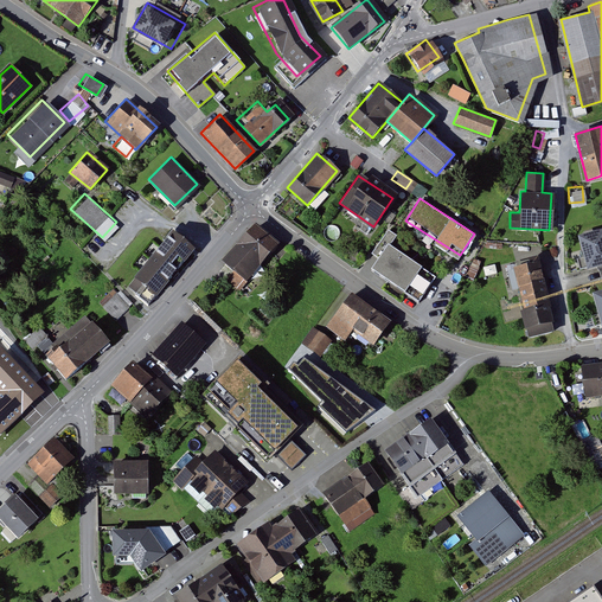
[(223,258),(245,280),(279,243),(256,223),(223,258)]
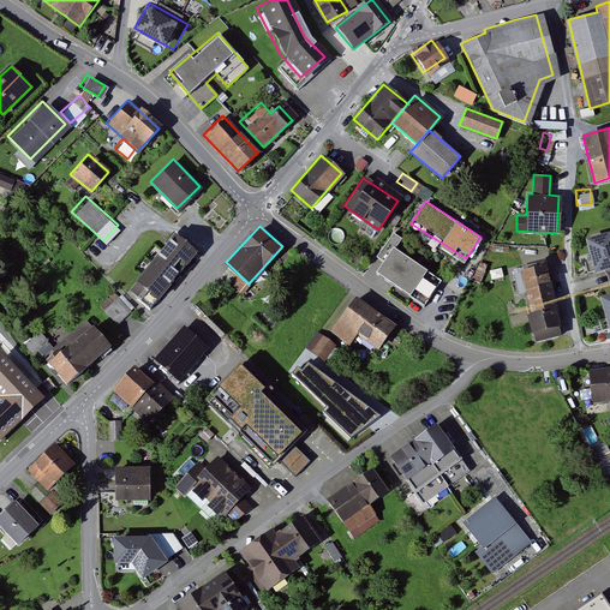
[(96,249),(113,265),(130,249),(113,232),(96,249)]
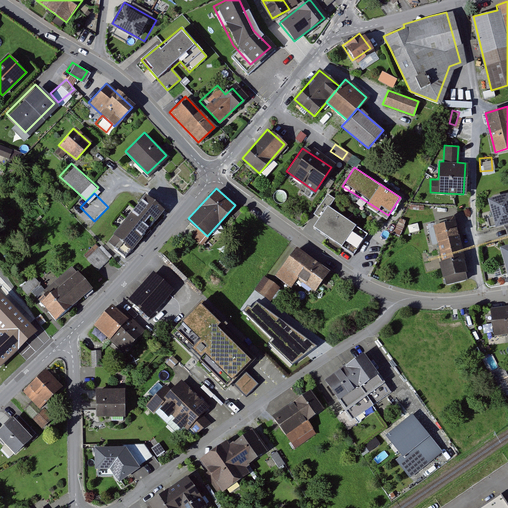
[(497,227),(507,223),(507,193),(489,199),(497,227)]
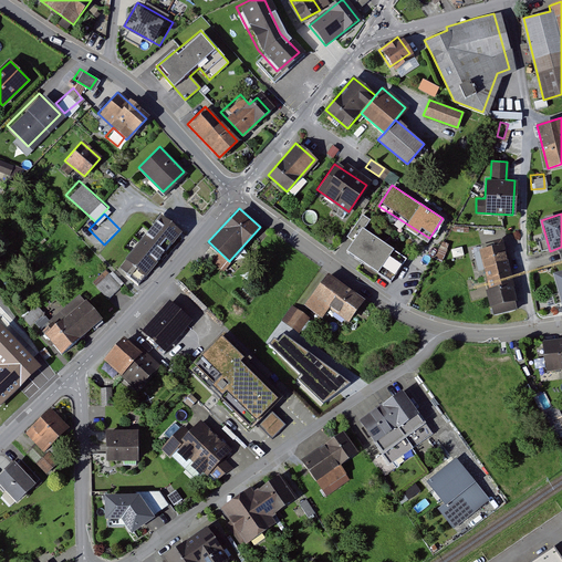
[(160,215),(118,266),(139,282),(180,230),(160,215)]
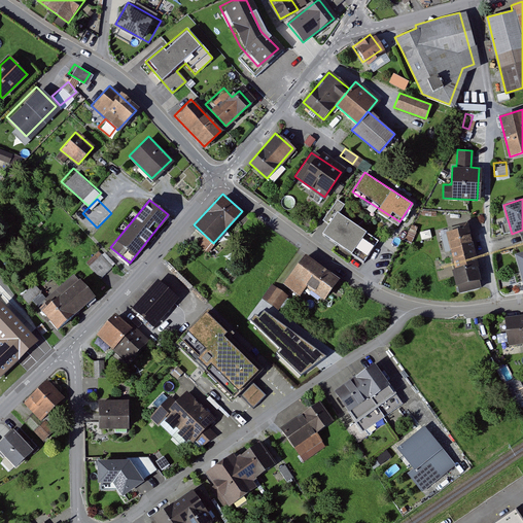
[(313,231),(353,258),(365,241),(325,212),(313,231)]
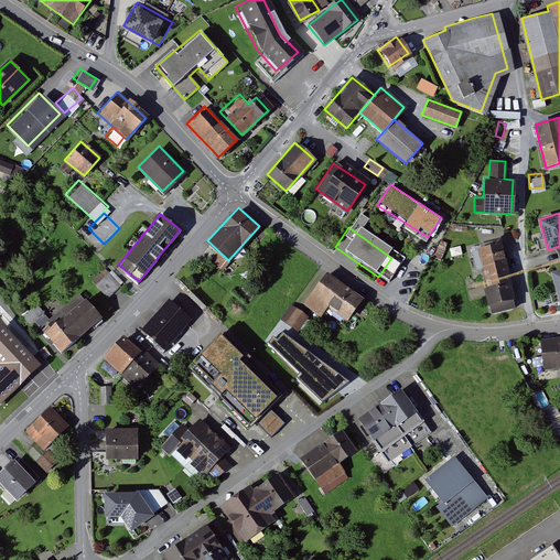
[(475,247),(492,310),(516,303),(501,241),(475,247)]
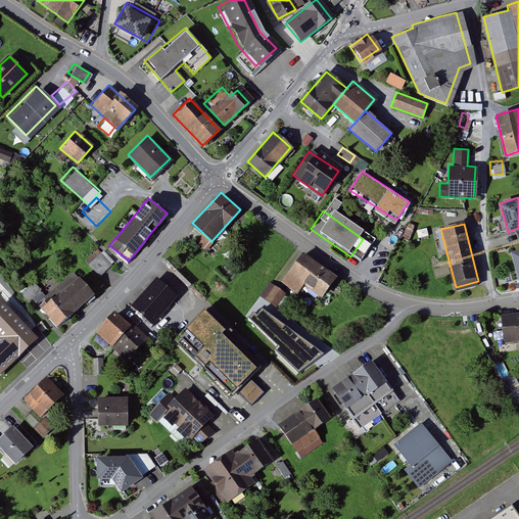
[(82,257),(97,274),(108,264),(93,247),(82,257)]
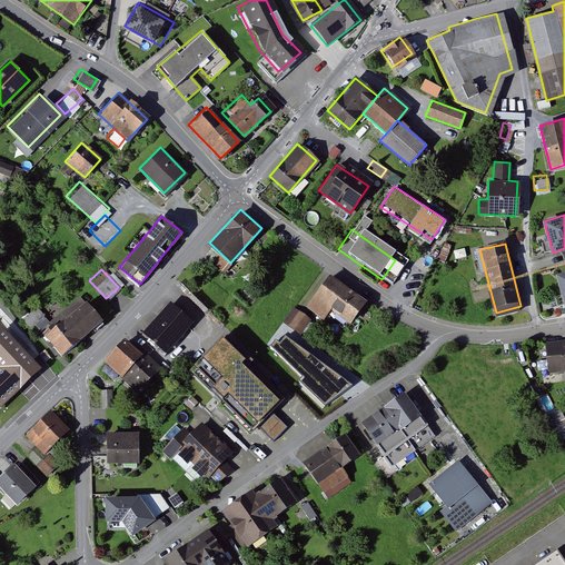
[(352,324),(367,301),(328,275),(306,306),(326,319),(333,310),(352,324)]
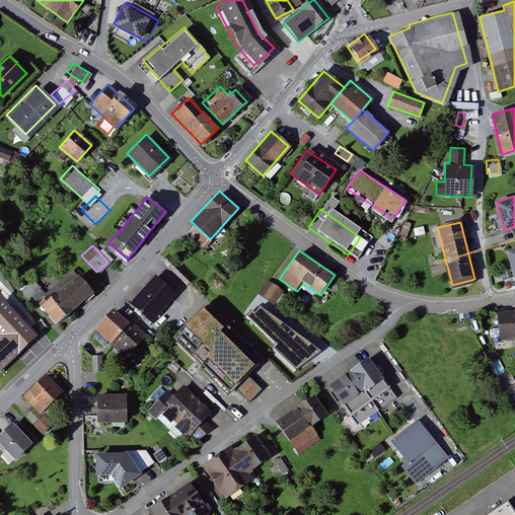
[(130,301),(149,319),(173,292),(155,274),(130,301)]
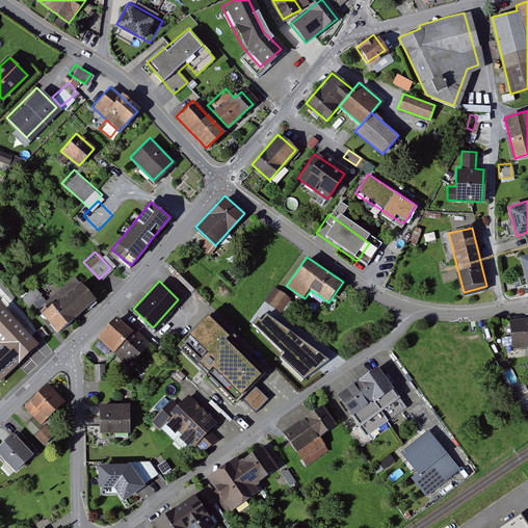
[(43,314),(57,332),(97,299),(81,282),(43,314)]
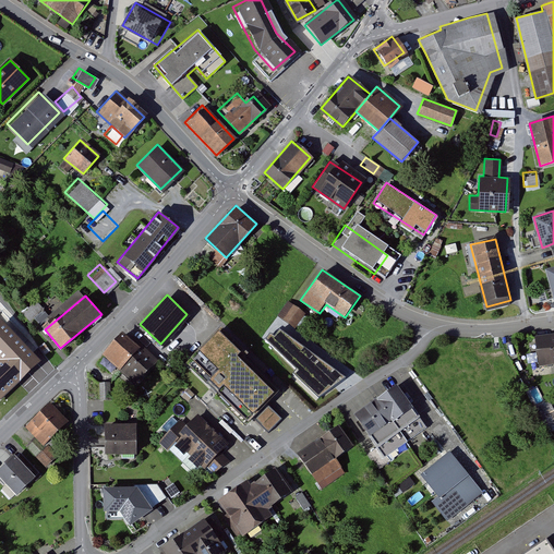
[(39,325),(49,315),(32,299),(22,309),(39,325)]
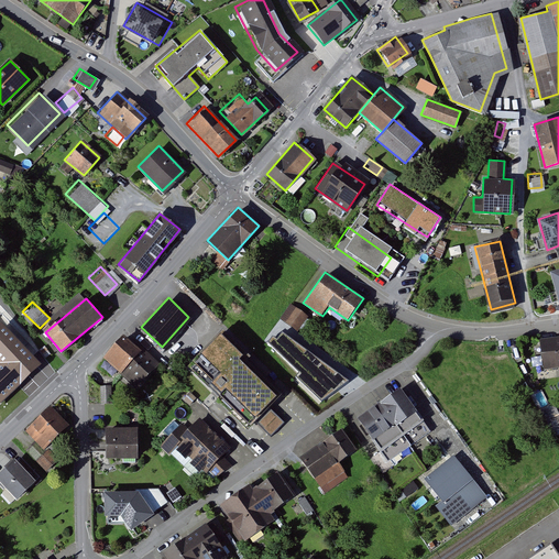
[(277,317),(294,328),(305,314),(288,303),(277,317)]
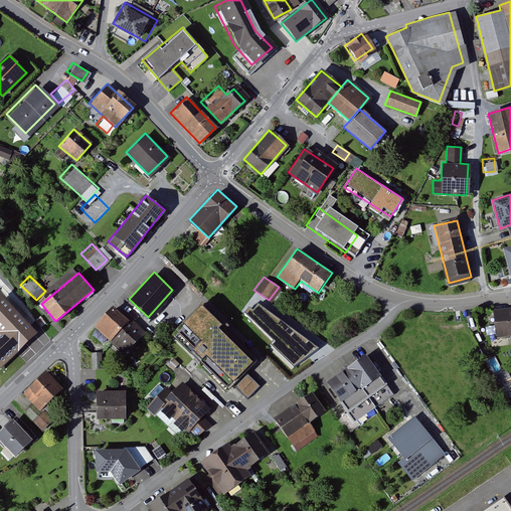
[(510,305),(488,308),(492,332),(510,329),(510,305)]
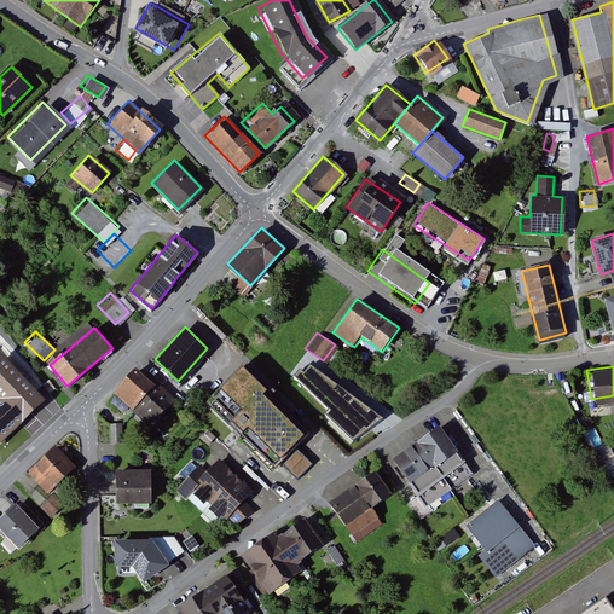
[(318,416),(345,440),(376,418),(302,368),(289,381),(323,411),(318,416)]
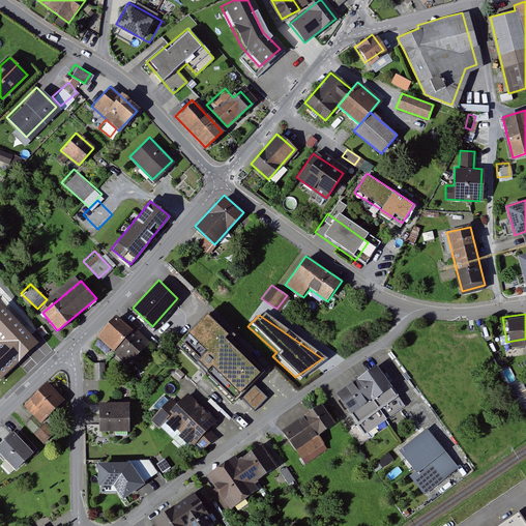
[(96,334),(127,363),(144,346),(113,317),(96,334)]
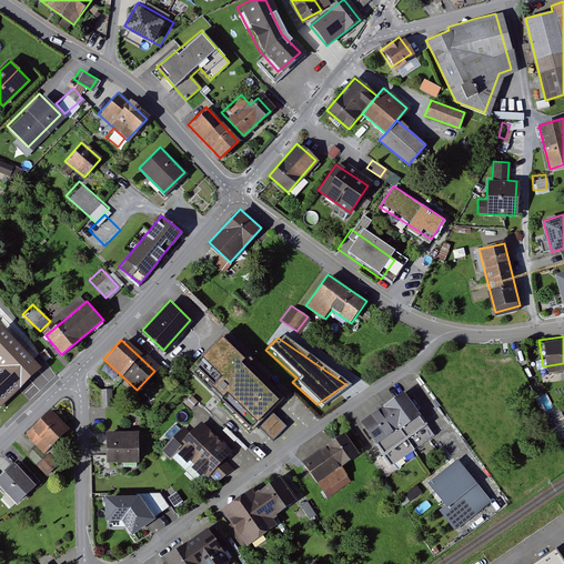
[(191,365),(251,424),(253,422),(267,409),(273,402),(212,343),(191,365)]
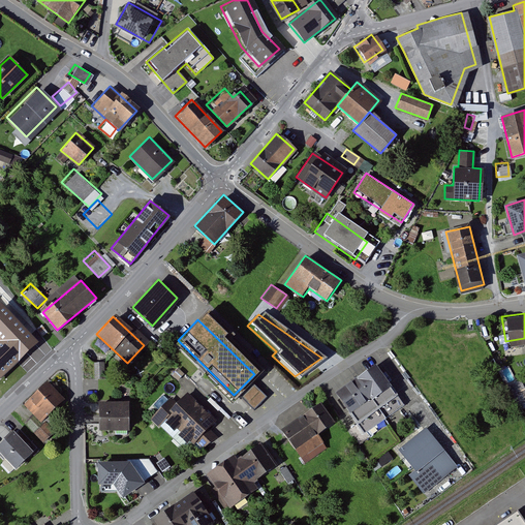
[(0,370),(8,379),(38,352),(23,336),(7,350),(0,342),(0,370)]
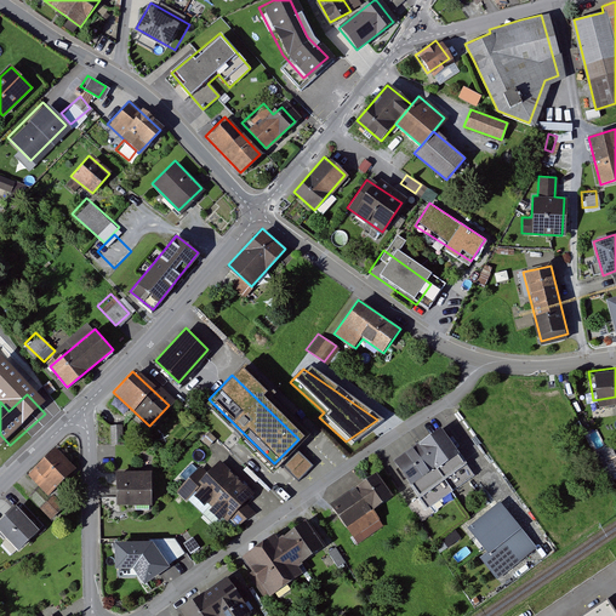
[(441,427),(394,458),(425,503),(472,472),(441,427)]
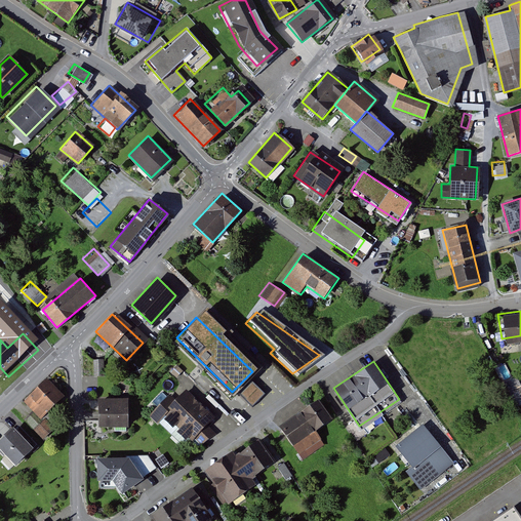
[(513,401),(520,397),(520,388),(514,373),(503,379),(513,401)]
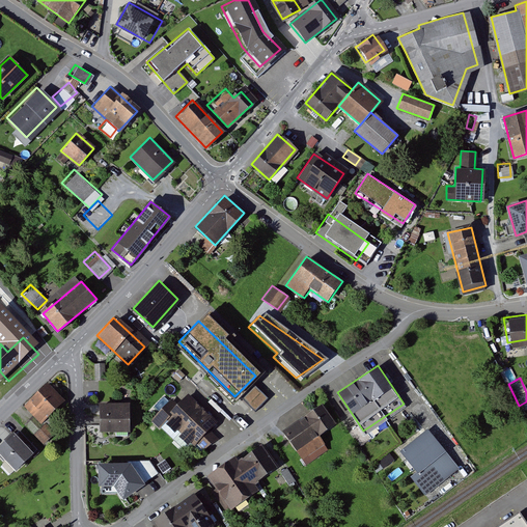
[(23,403),(39,420),(63,398),(47,381),(23,403)]
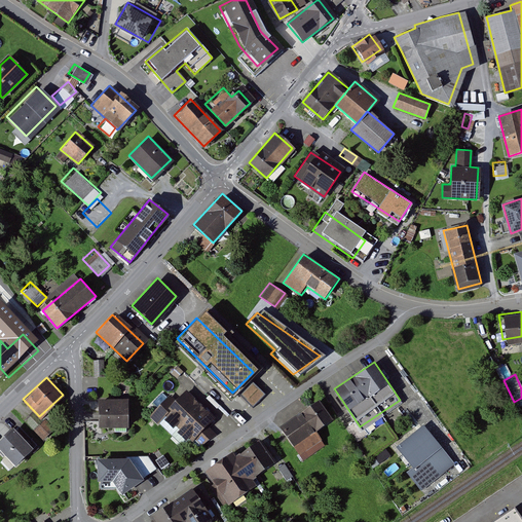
[(260,392),(247,378),(234,390),(235,393),(246,402),(248,404),(260,392)]
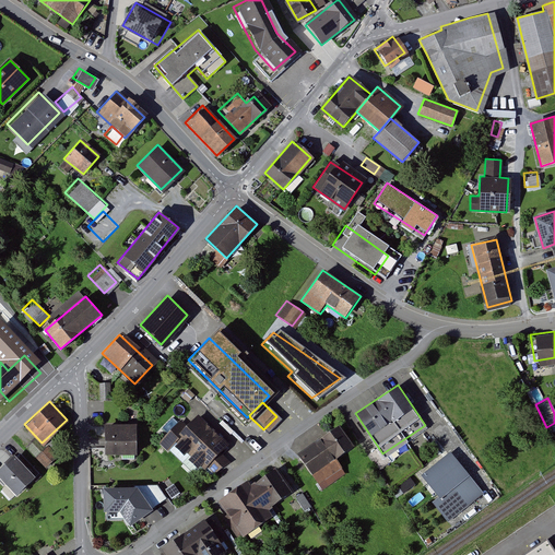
[(157,439),(197,476),(210,462),(216,469),(226,458),(220,451),(227,444),(197,414),(187,425),(178,416),(157,439)]
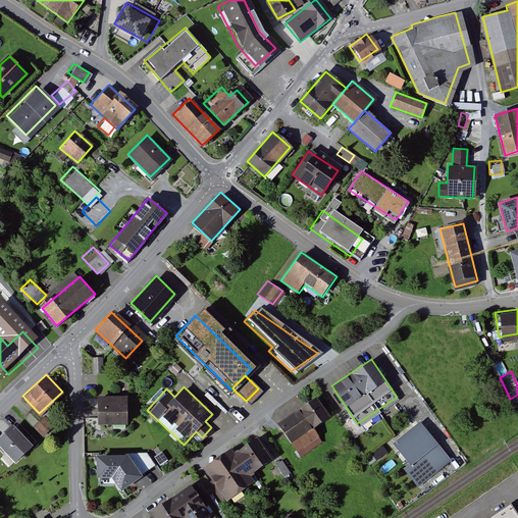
[(94,421),(121,421),(121,396),(94,397),(94,410),(94,421)]
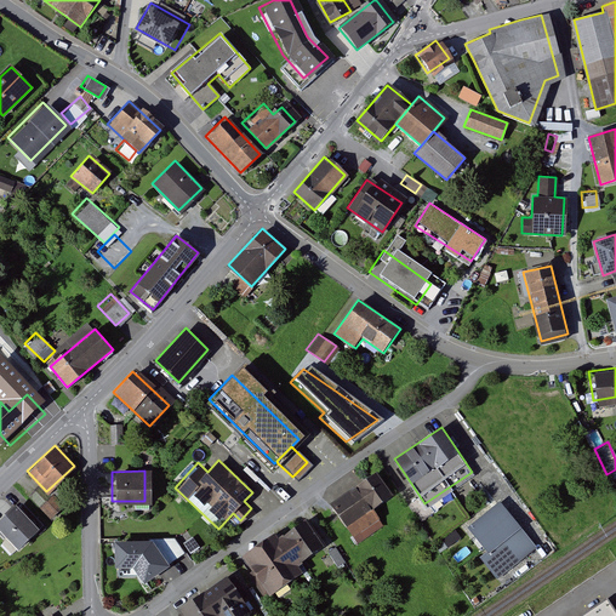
[(375,471),(329,505),(352,536),(380,517),(372,507),(391,494),(375,471)]
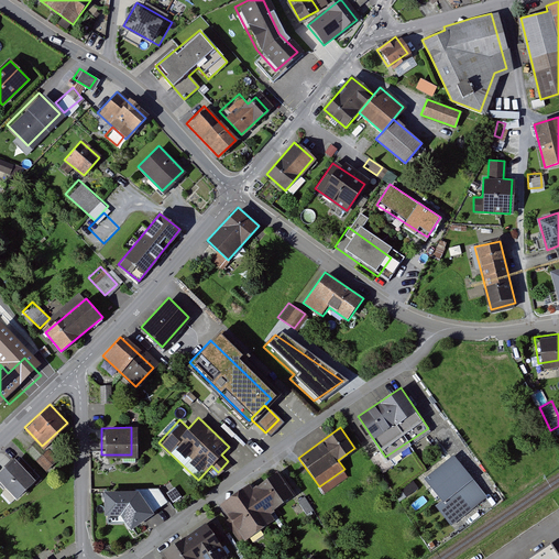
[(449,522),(484,493),(452,452),(423,475),(439,495),(431,501),(449,522)]
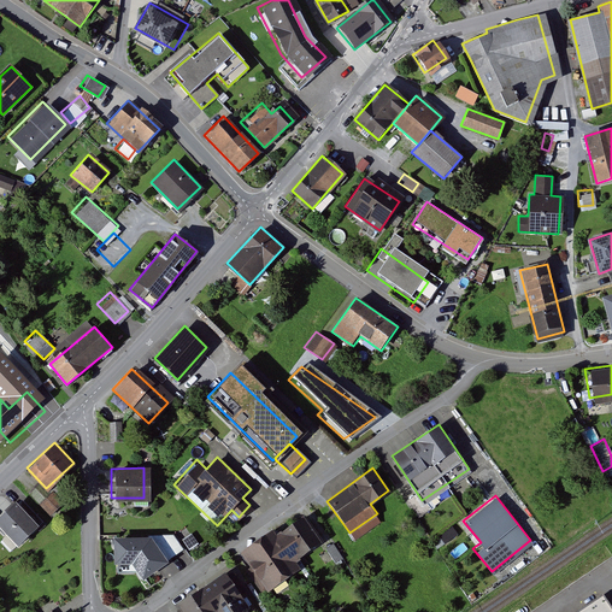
[(0,531),(16,548),(39,527),(13,500),(0,512),(0,531)]
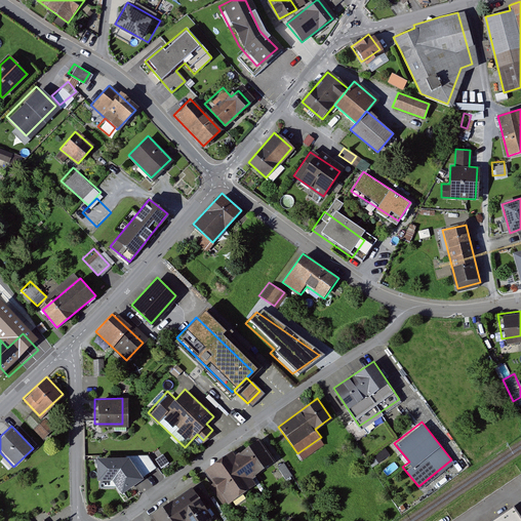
[(205,470),(228,502),(254,482),(250,477),(272,462),(256,441),(236,455),(232,451),(205,470)]
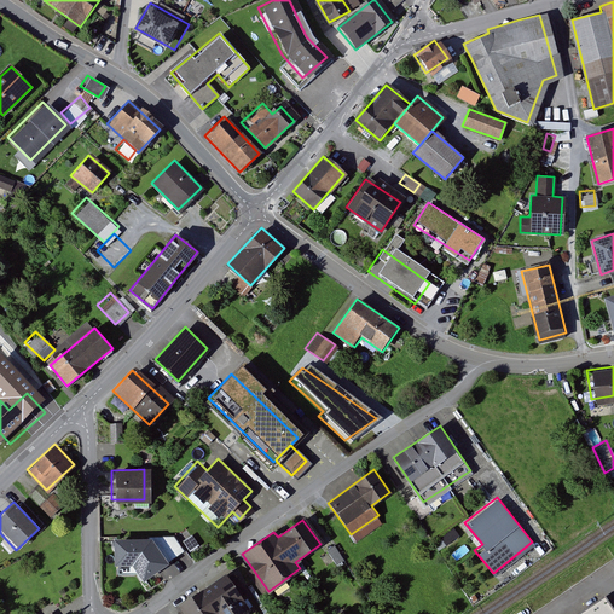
[(116,563),(133,562),(145,580),(168,565),(150,539),(115,539),(116,563)]
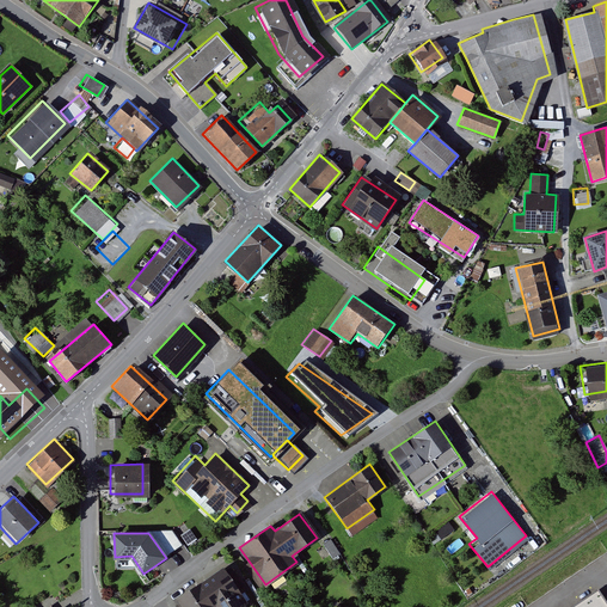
[(323,538),(319,540),(327,553),(335,550),(325,537),(323,538)]
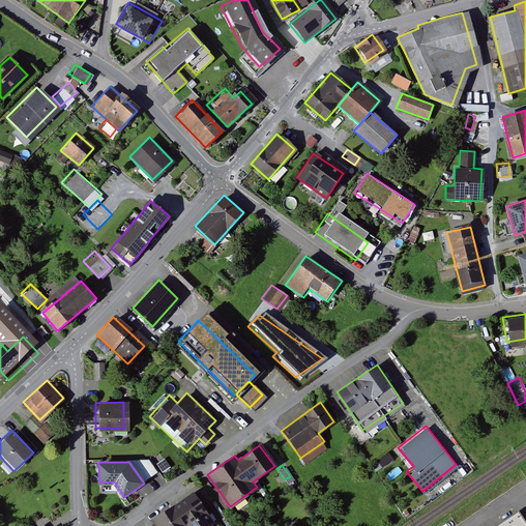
[(196,492),(152,522),(154,525),(204,525),(214,520),(196,492)]
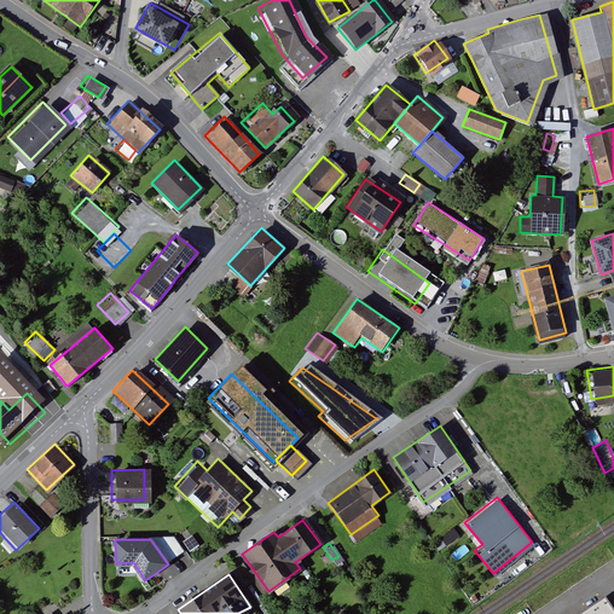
[(613,613),(613,577),(560,613),(613,613)]
